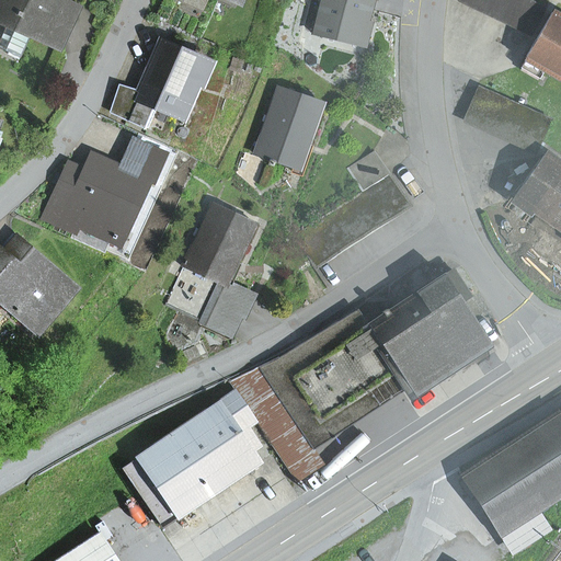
[(30,38),(32,32),(63,46),(81,7),(66,0),(0,0),(0,24),(6,27),(0,39),(0,46),(21,56),(30,38)]
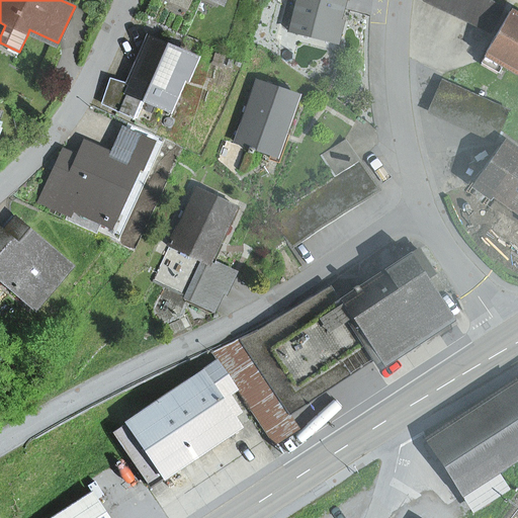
[(168,0),(167,1),(184,9),(188,0),(168,0)]
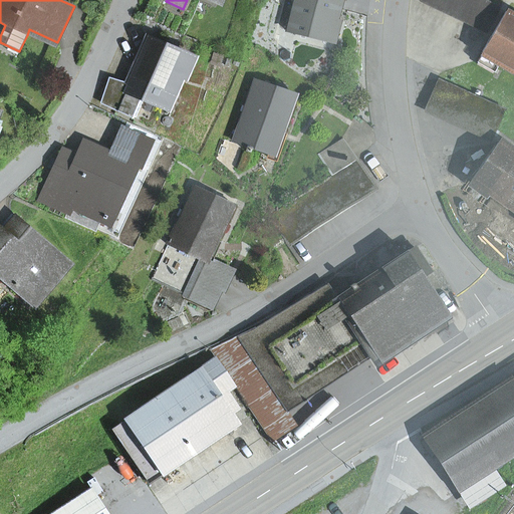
[(295,0),(288,32),(323,41),(328,19),(335,21),(339,0),(295,0)]
